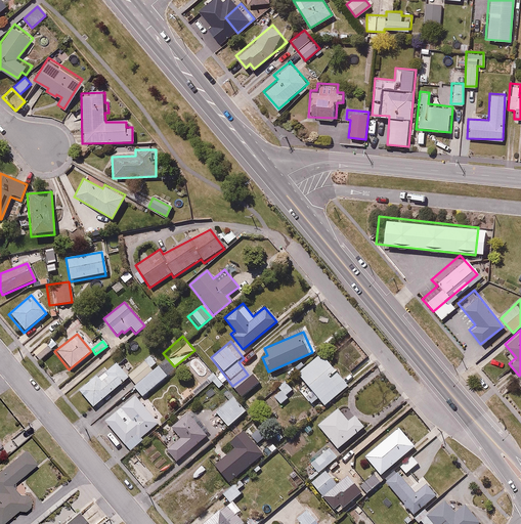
[(43,343),(31,352),(38,360),(50,351),(43,343)]
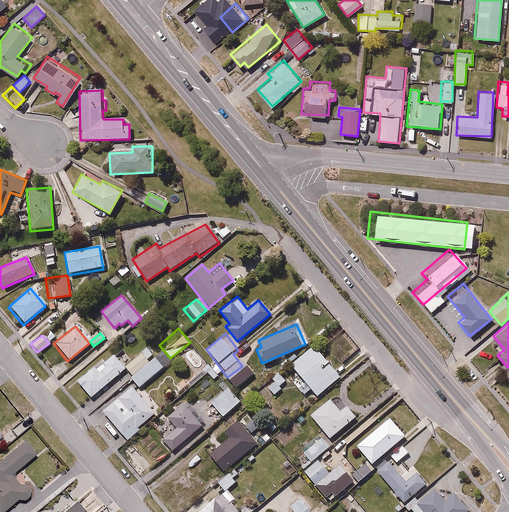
[(313,344),(289,364),(300,377),(291,385),(300,396),(309,388),(316,395),(340,374),(313,344)]
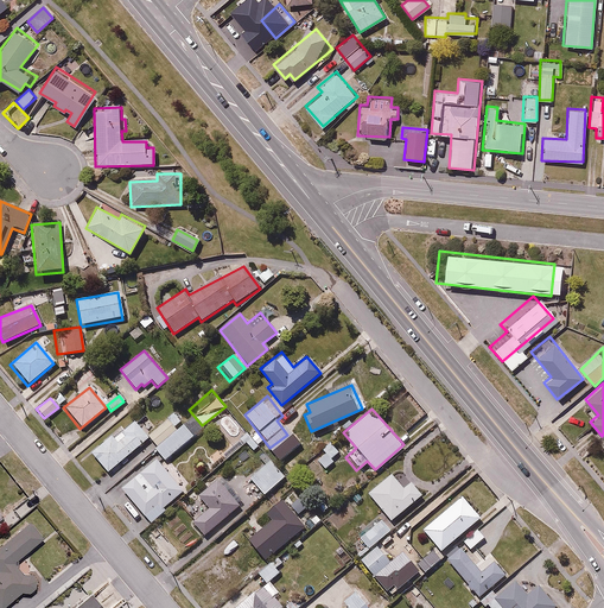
[(156,445),(183,422),(175,412),(148,436),(156,445)]
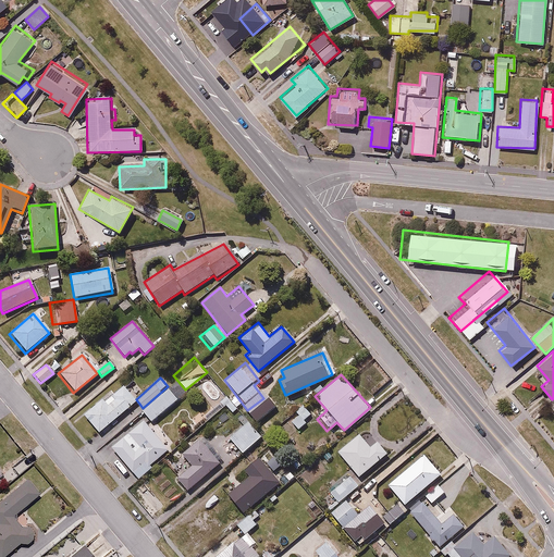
[(184,393),(174,382),(168,386),(143,408),(140,410),(150,421),(184,393)]
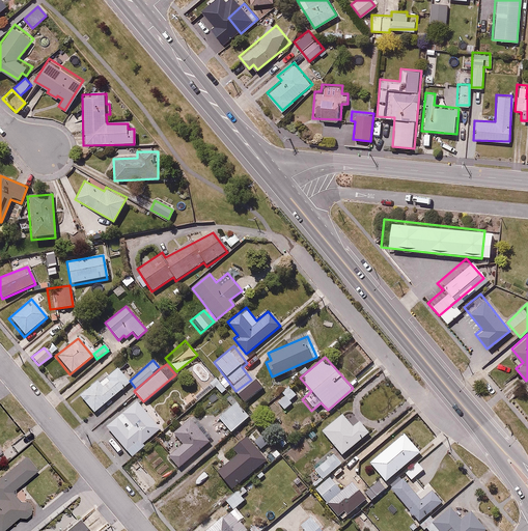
[(129,383),(117,369),(107,378),(104,373),(78,396),(93,414),(129,383)]
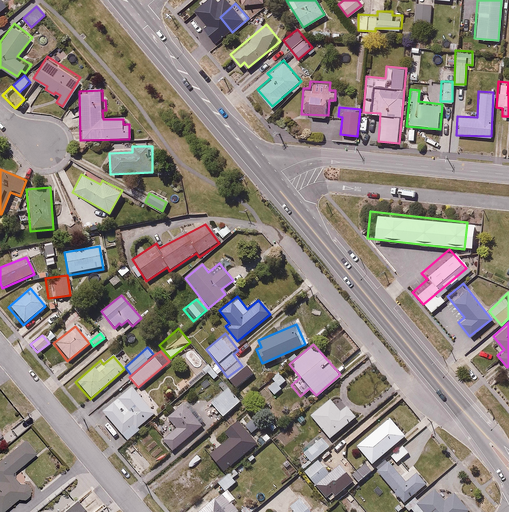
[(287,384),(281,376),(266,387),(272,395),(287,384)]
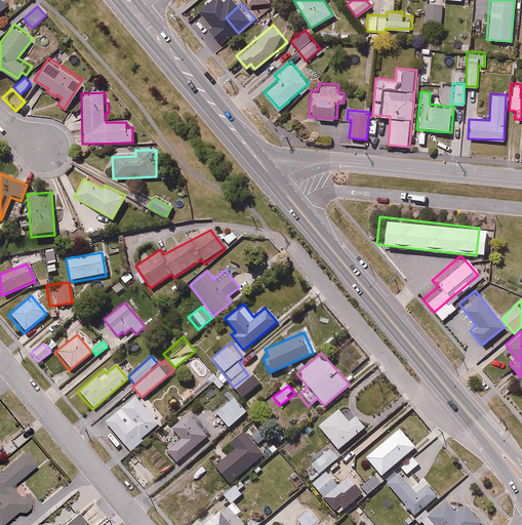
[(246,410),(233,396),(214,412),(229,427),(246,410)]
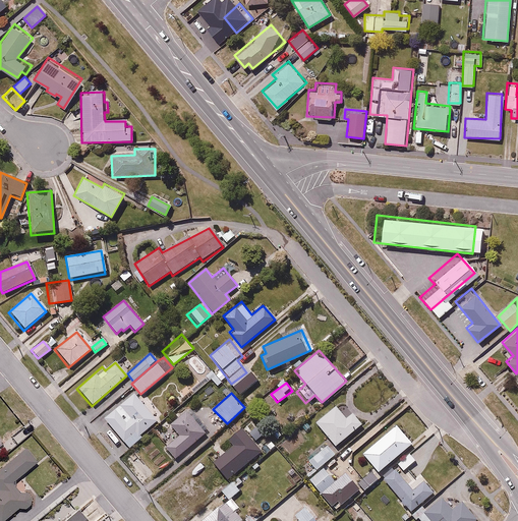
[(157,421),(133,395),(119,407),(130,420),(124,425),(112,411),(102,420),(128,450),(140,440),(139,437),(157,421)]
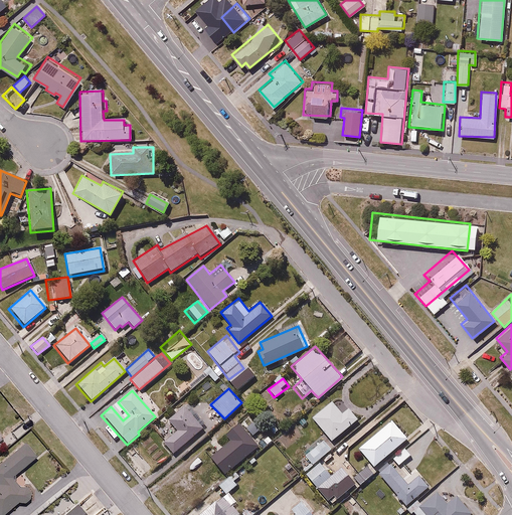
[(340,411),(331,400),(312,416),(331,441),(357,418),(347,405),(340,411)]
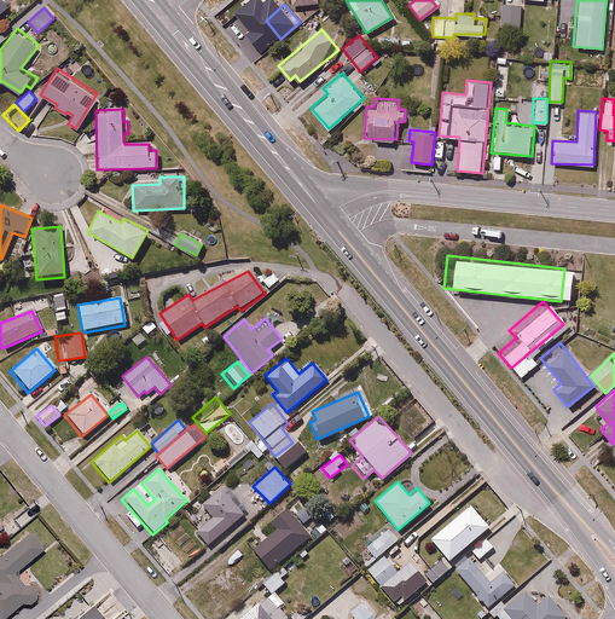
[(220,491),(201,507),(212,519),(195,533),(207,548),(242,516),(220,491)]
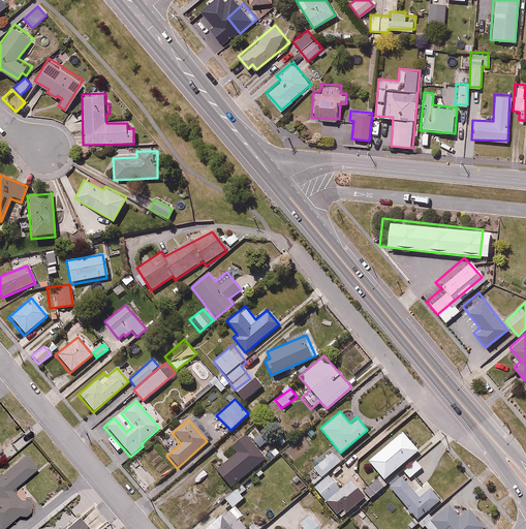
[(418,449),(400,430),(368,459),(385,478),(418,449)]
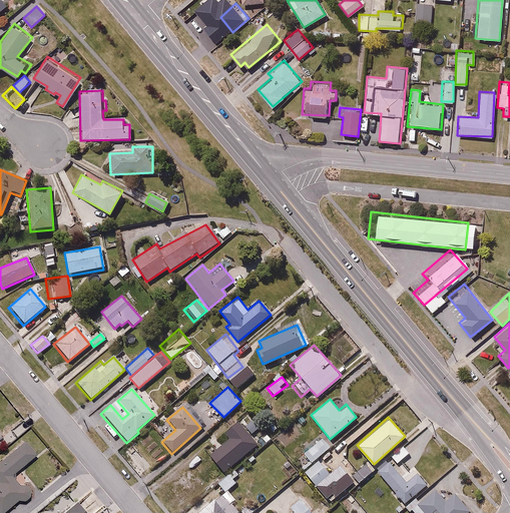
[(250,421),(243,427),(250,435),(258,430),(250,421)]
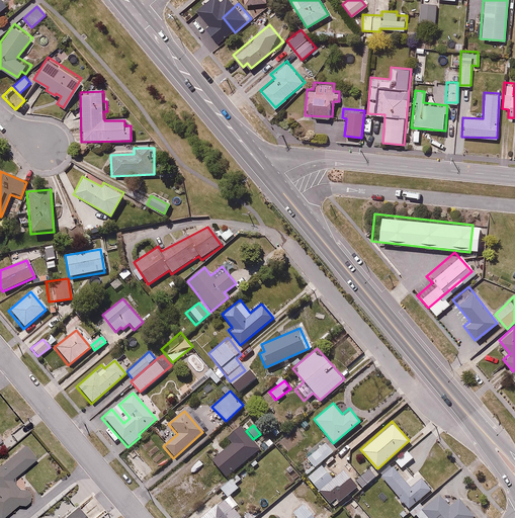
[(226,479),(259,451),(239,427),(226,439),(229,444),(210,461),(226,479)]
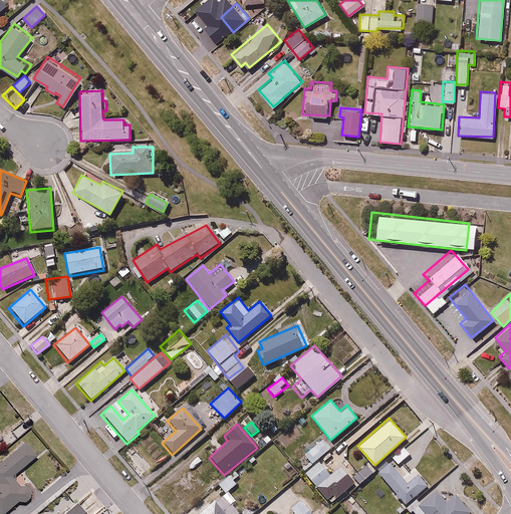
[(271,441),(265,434),(257,441),(262,448),(271,441)]
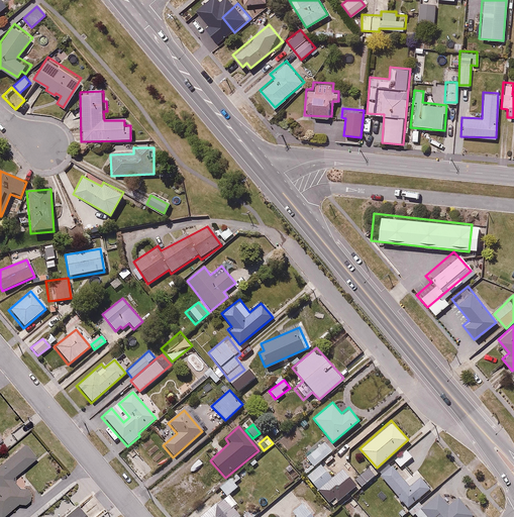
[(313,467),(332,449),(324,440),(305,457),(313,467)]
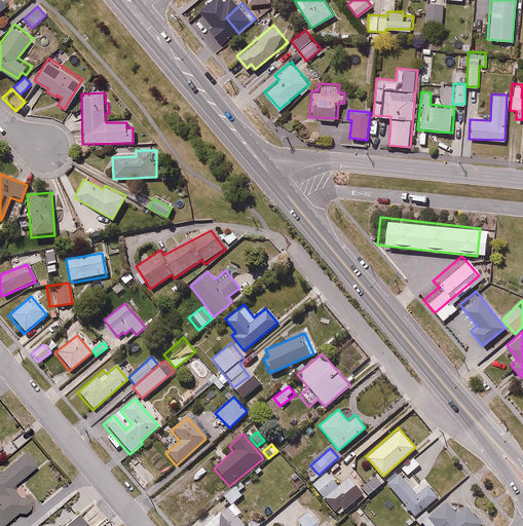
[(0,524),(17,511),(23,518),(40,504),(28,488),(21,494),(12,485),(36,466),(23,450),(0,468),(0,524)]
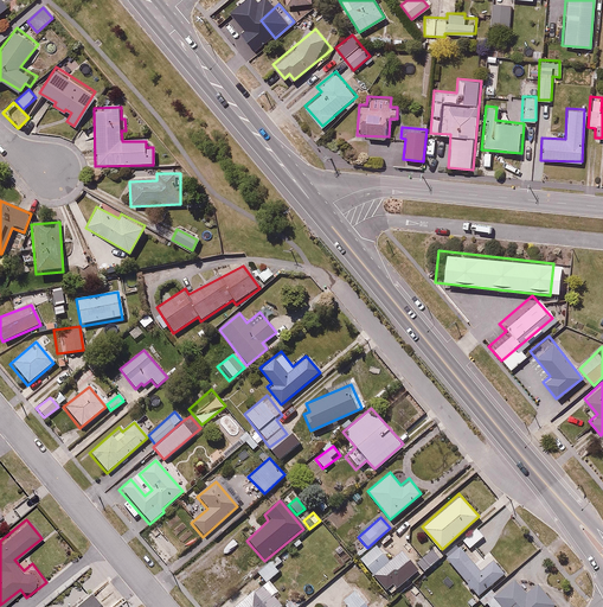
[(479,557),(470,547),(483,536),(476,528),(443,554),(475,595),(504,574),(487,551),(479,557)]
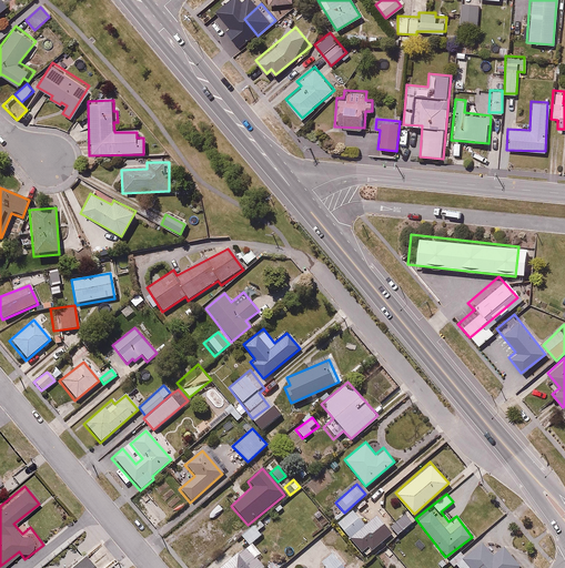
[(366,526),(352,509),(336,523),(352,539),(366,526)]
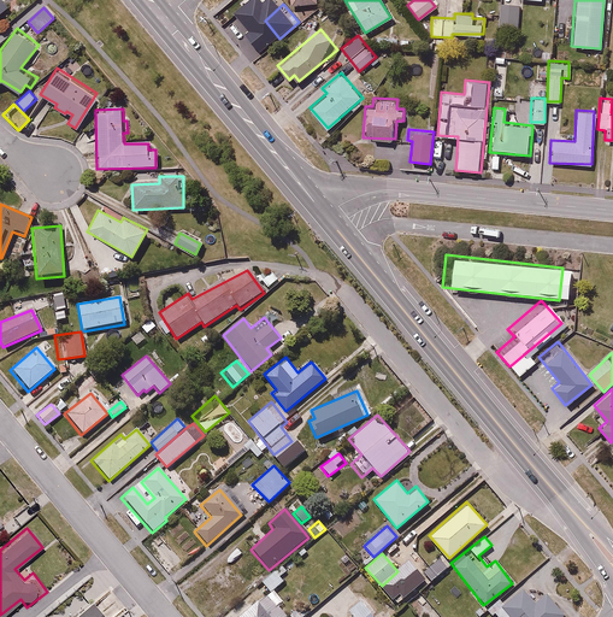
[(448,566),(437,556),(418,574),(429,585),(448,566)]
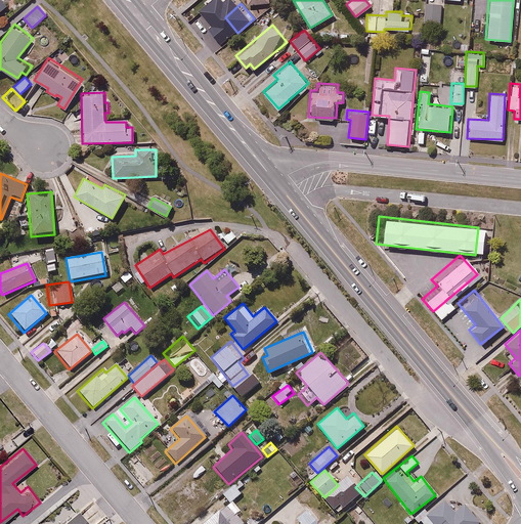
[(245,487),(237,479),(220,494),(227,503),(204,523),(243,523),(245,522),(236,513),(240,510),(231,499),(245,487)]
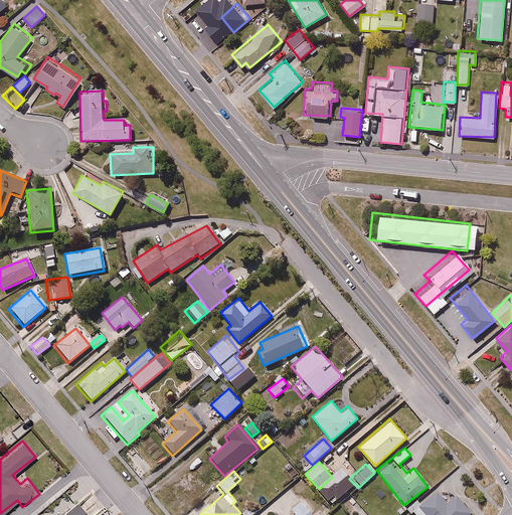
[(410,514),(413,513),(413,514),(468,514),(472,513),(456,493),(446,501),(436,489),(418,503),(416,500),(404,509),(409,514),(410,514)]
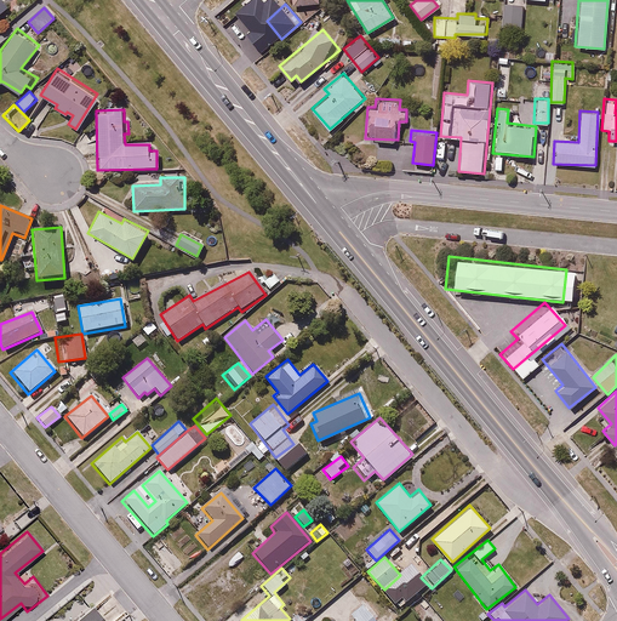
[(103,620),(90,604),(69,620),(103,620)]
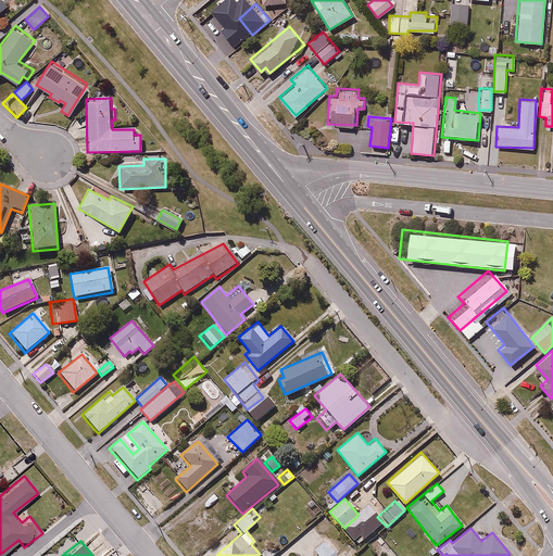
[(261,555),(271,555),(276,552),(271,546),(261,555)]
